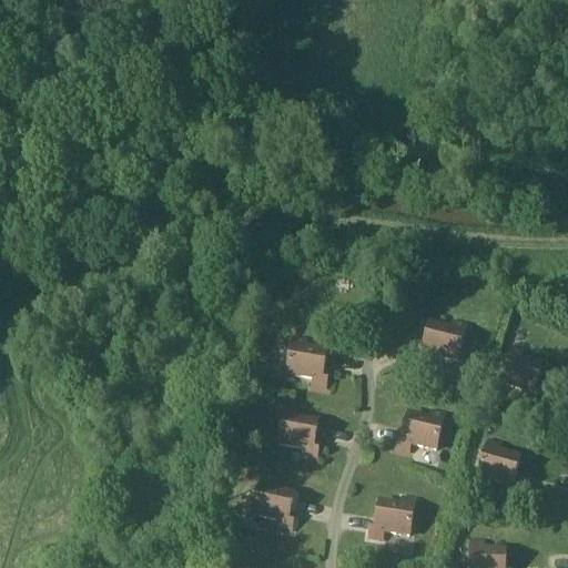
[(465,328),(453,325),(452,333),(430,327),(424,352),(418,351),(416,361),(429,365),(430,357),(456,364),(465,328)]
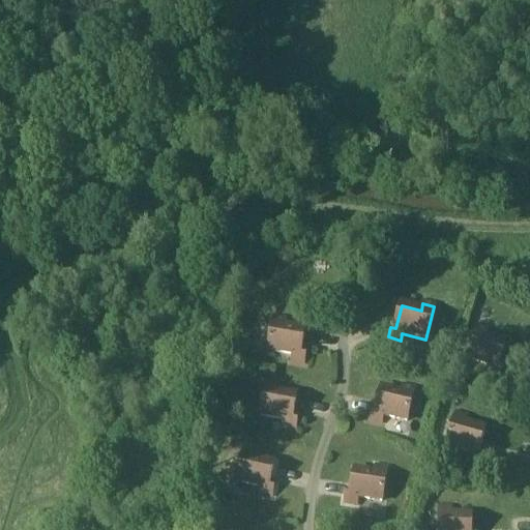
[(304,331),(284,328),(285,321),(273,319),(268,353),(292,356),(291,363),(303,365),(305,355),(300,354),(304,331)]
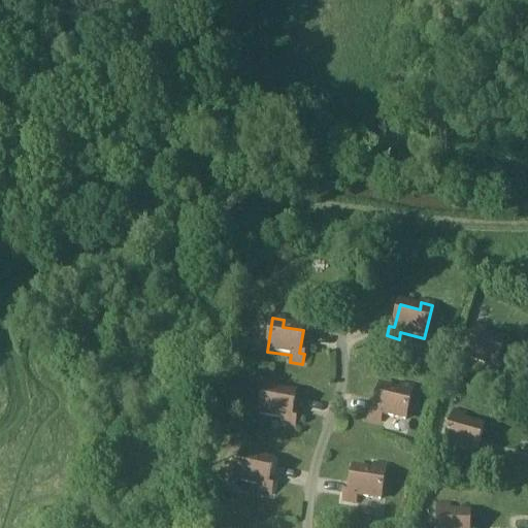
[(502,342),(483,336),(486,329),(474,326),(463,358),(486,366),(484,372),(496,376),(499,366),(495,365),(502,342)]
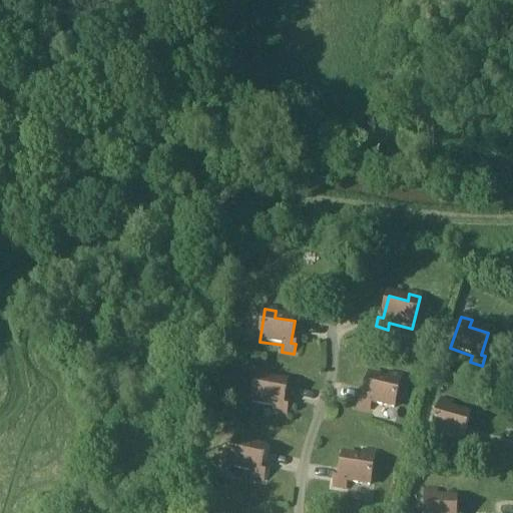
[(287,384),(267,381),(268,374),(257,372),(251,405),(275,408),(274,415),(286,417),(288,407),(283,406),(287,384)]
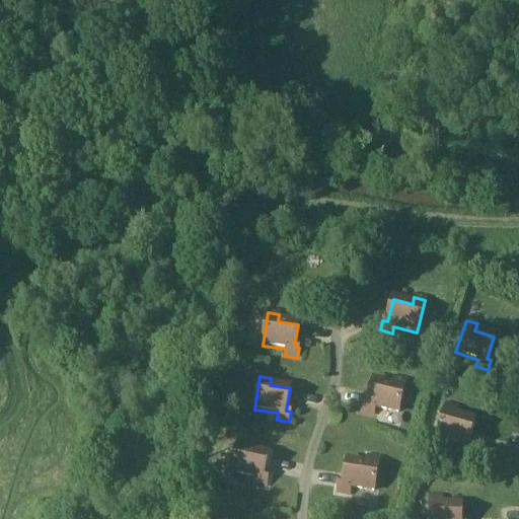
[(405,382),(394,379),(392,386),(373,381),(368,403),(363,402),(361,413),(373,416),(375,410),(397,415),(405,382)]
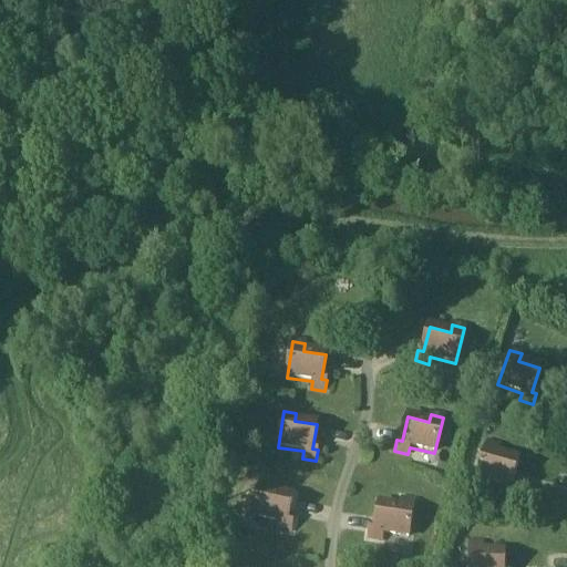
[(518,461),(497,454),(500,446),(487,443),(477,478),(503,486),(501,493),(514,496),(517,486),(512,484),(518,461)]
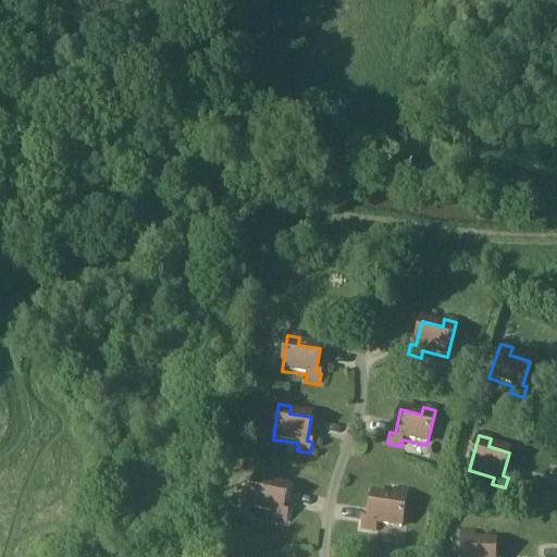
[(287,487),(267,483),(268,475),(256,473),(248,509),(273,514),(272,521),(285,523),(287,512),(283,511),(287,487)]
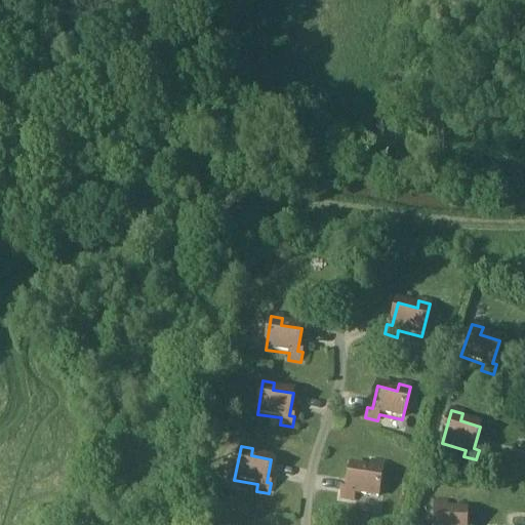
[(384,465),(372,463),(371,471),(351,468),(347,490),(342,489),(340,499),(353,501),(354,494),(377,498),(384,465)]
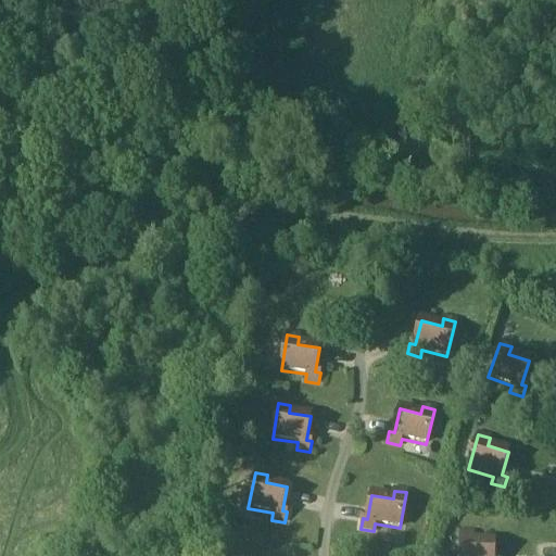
[(493,555),(494,542),(472,541),(472,533),(460,533),(459,555),(493,555)]
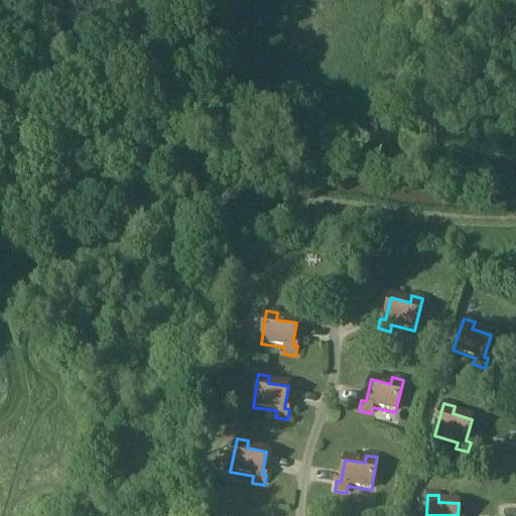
All buildings are outlined.
